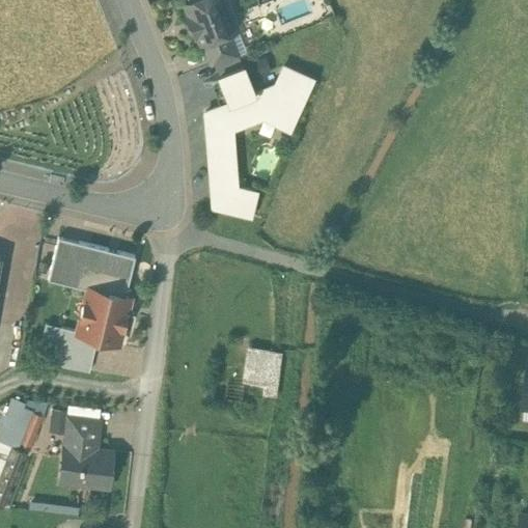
[(205,45),(230,34),(240,31),(229,5),(230,2),(229,0),(204,0),(188,7),(192,18),(190,19),(198,39),(200,38),(203,46),(205,45)]
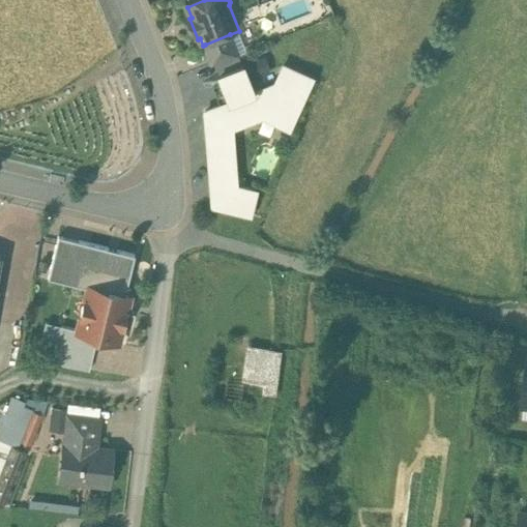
[(230,34),(205,45),(214,67),(239,57),(230,34)]
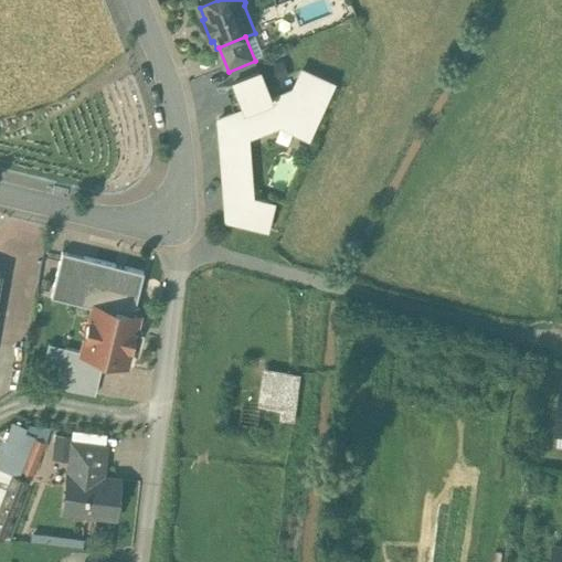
[(279,66),(265,72),(272,87),(286,82),(279,66)]
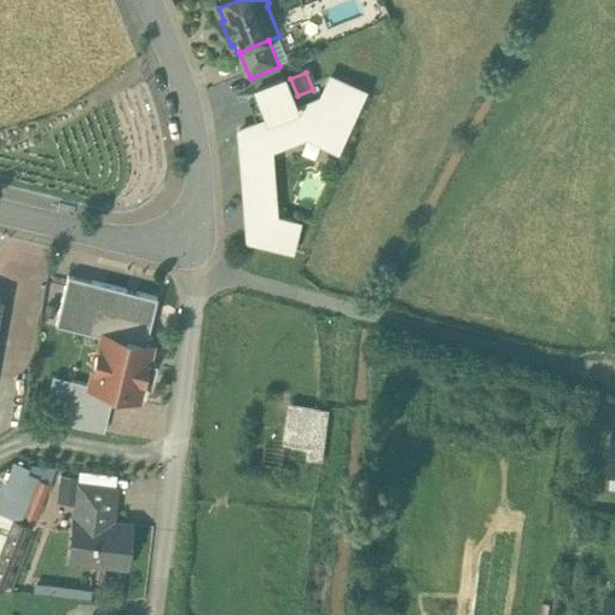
[(271,122),(243,134),(251,243),(294,254),(301,225),(278,220),(273,152),(309,139),(341,152),(366,96),(334,80),(324,102),(299,111),(271,122)]
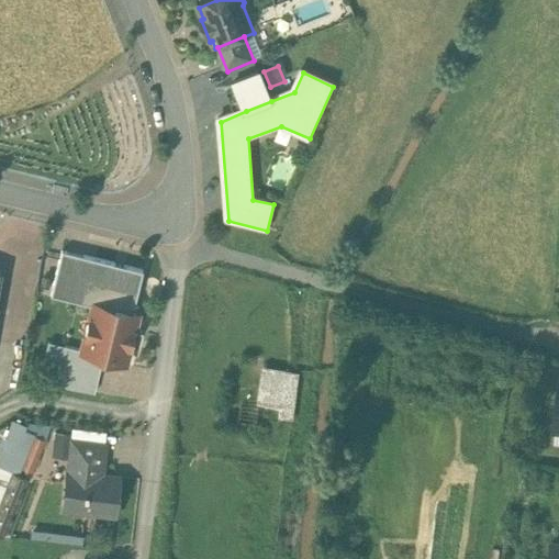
[(259,73),(235,82),(246,111),(271,101),(259,73)]
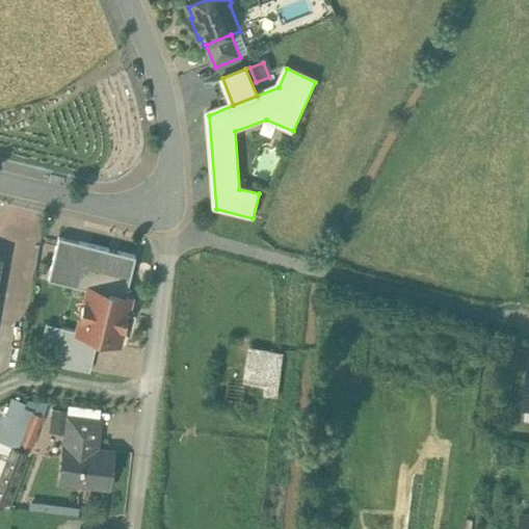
[(138,258),(60,239),(50,282),(93,292),(108,296),(108,294),(128,298),(138,258)]
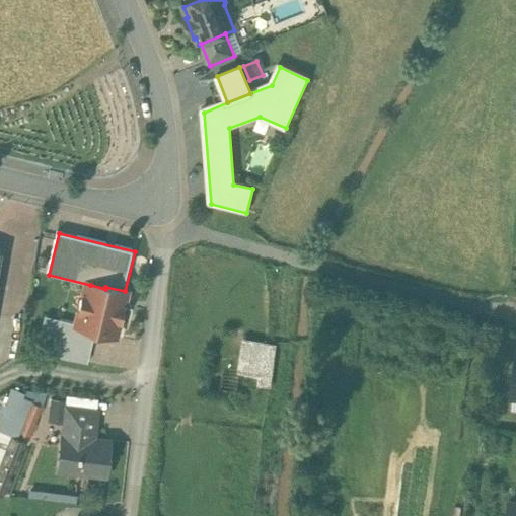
[(80,325),(92,328),(98,329),(97,333),(117,338),(120,321),(123,322),(126,308),(124,307),(128,292),(125,291),(105,287),(105,289),(90,285),(87,297),(84,297),(80,312),(83,313),(80,325)]
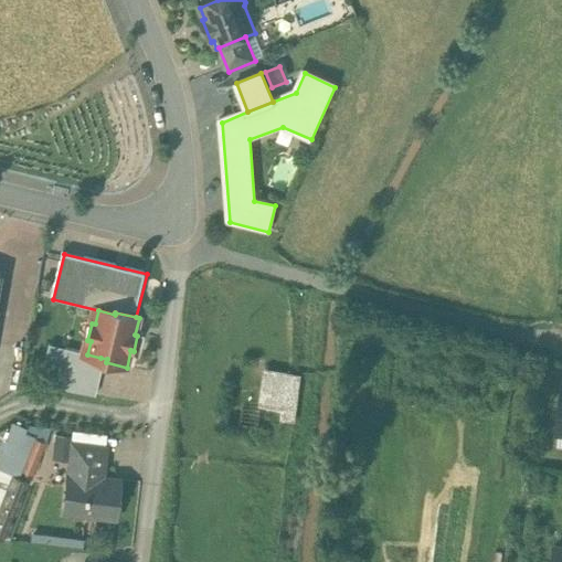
[(87,354),(46,345),(42,359),(57,363),(53,381),(93,391),(101,358),(87,354)]
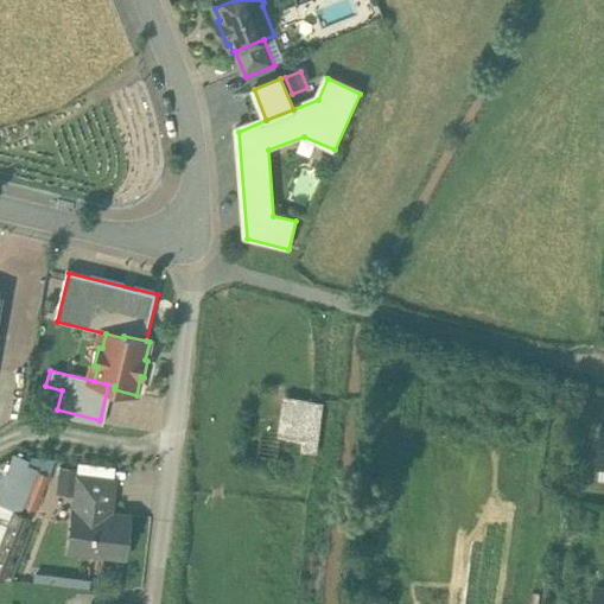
[(325,408),(287,404),(283,442),(320,446),(325,408)]
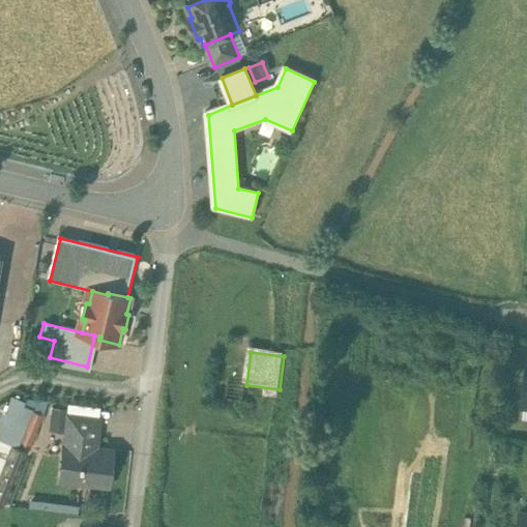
[(45,418),(34,415),(22,447),(32,450),(45,418)]
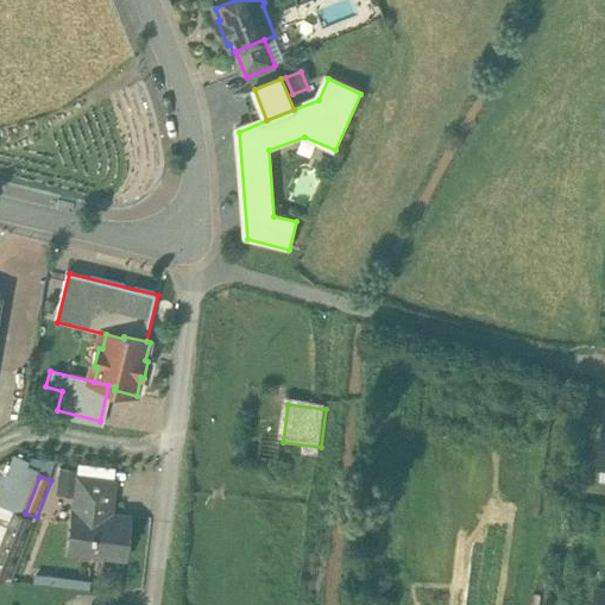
[(119,483),(80,478),(69,559),(128,567),(134,518),(114,516),(119,483)]
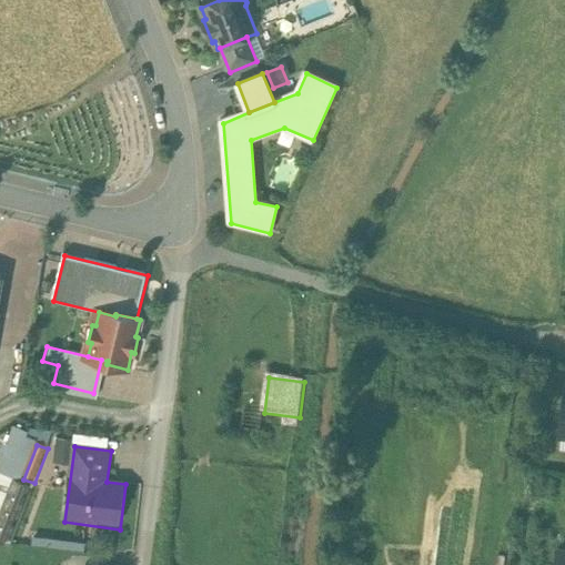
[(0,475),(0,554),(3,556),(33,491),(0,475)]
